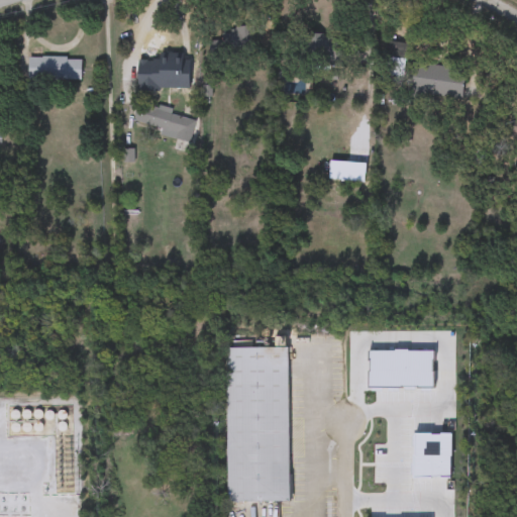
[(26,58),(80,58),(80,80),(26,80),(26,58)]
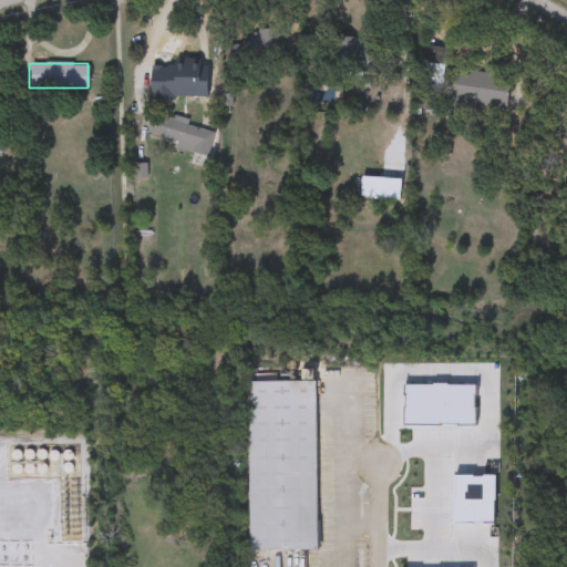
[(505,110),(465,104),(463,119),(443,116),(450,70),(509,78),(505,110)]
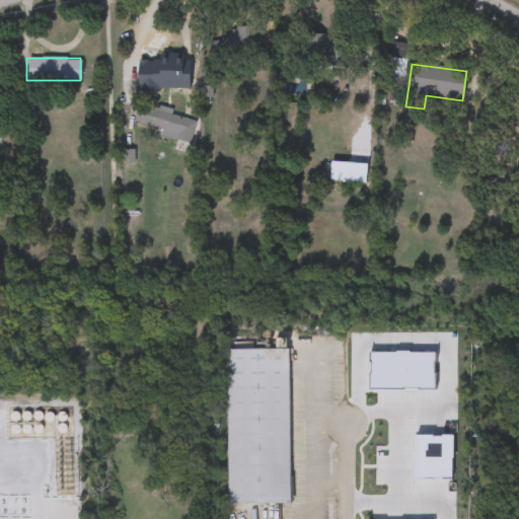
[(133,124),(138,104),(195,120),(190,139),(133,124)]
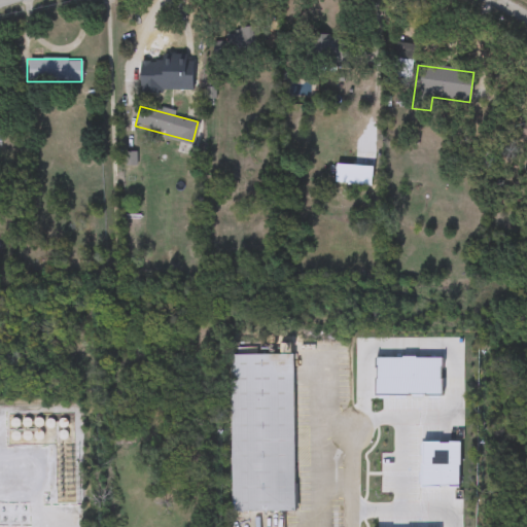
[(362,184),(338,184),(338,165),(362,165),(362,184)]
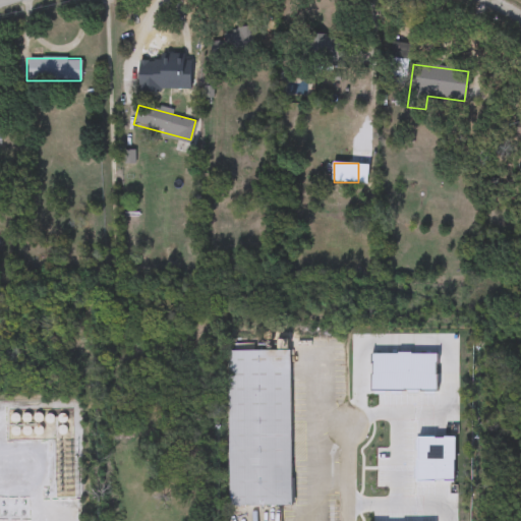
[(227,350),(289,350),(291,506),(228,507),(227,350)]
